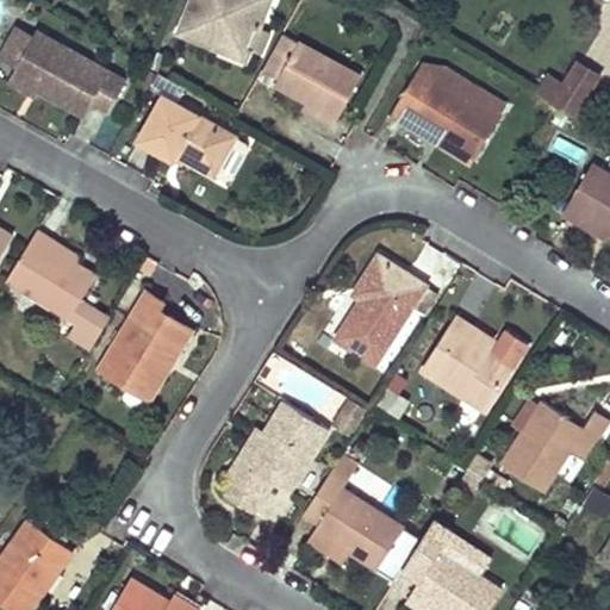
[(188,0),(176,31),(218,48),(217,51),(247,63),(253,48),(262,53),(272,30),(262,26),(273,1),(269,0),(188,0)]
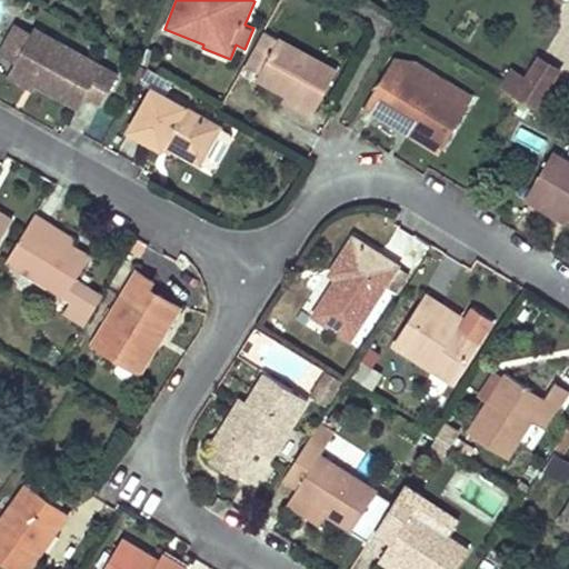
[(0,52),(15,61),(30,31),(15,22),(0,49),(0,52)]
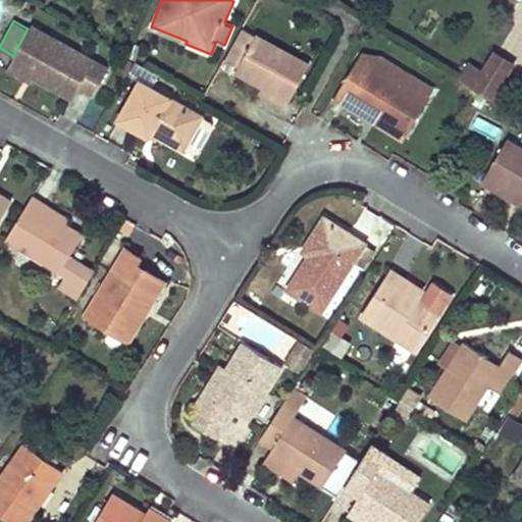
[(13,56),(9,63),(33,75),(71,98),(79,87),(92,94),(106,67),(30,25),(28,29),(13,56)]
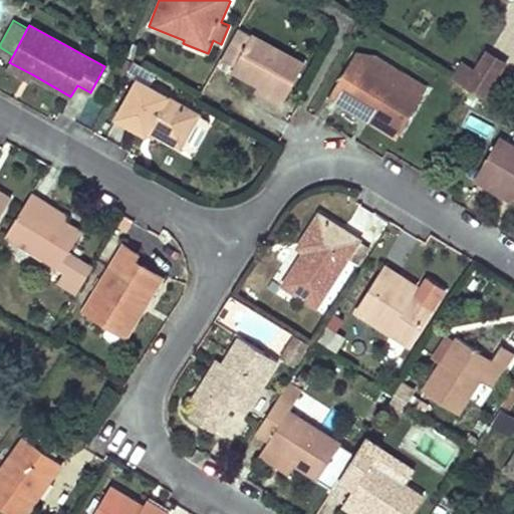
[(237,27),(219,59),(234,66),(231,71),(256,85),(284,100),(304,66),(237,27)]
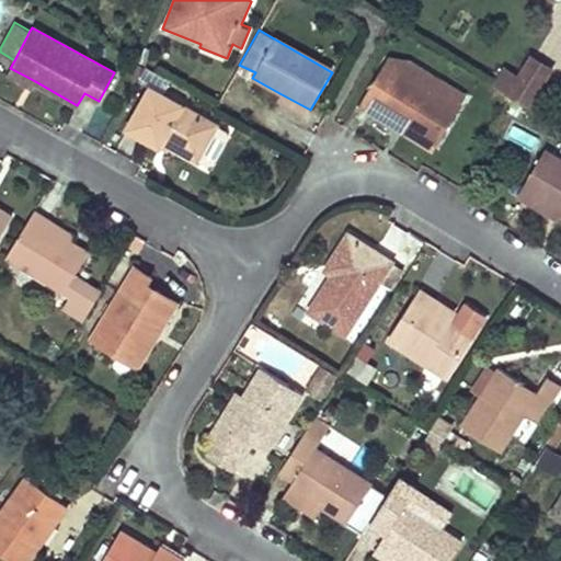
[(528,56),(505,93),(525,104),(548,67),(528,56)]
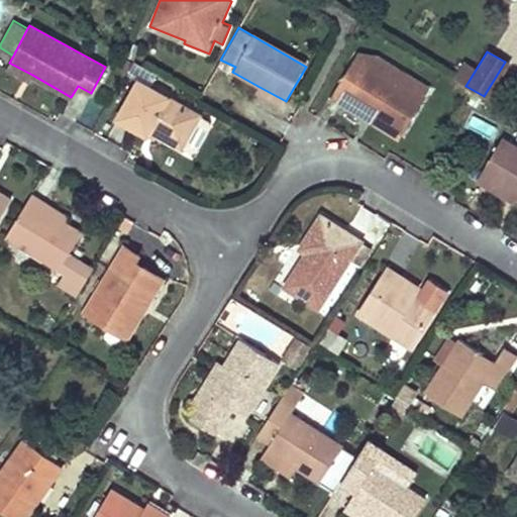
[(379,58),(373,68),(400,84),(406,75),(379,58)]
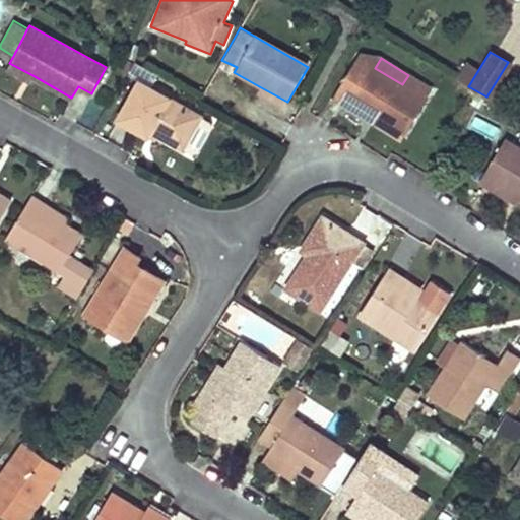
[(379,117),(404,133),(426,100),(402,84),(375,68),(361,59),(339,91),(352,100),(379,117)]
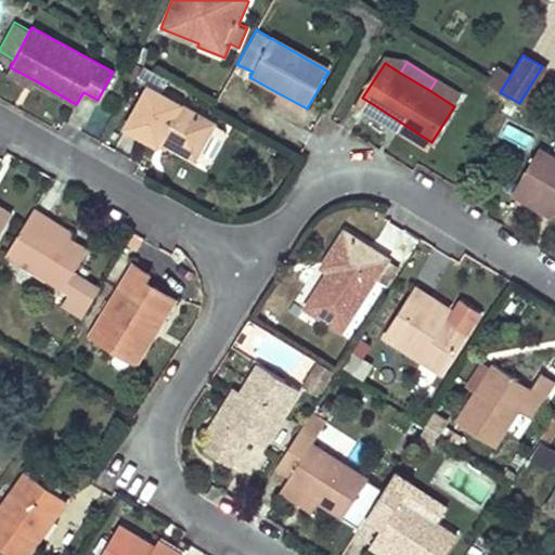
[(35,80),(10,67),(7,73),(31,87),(35,80)]
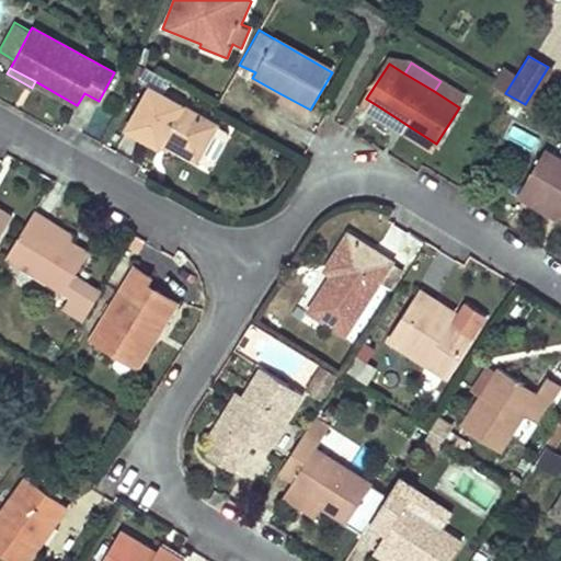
[(150,86),(126,126),(159,145),(162,139),(196,158),(217,123),(150,86)]
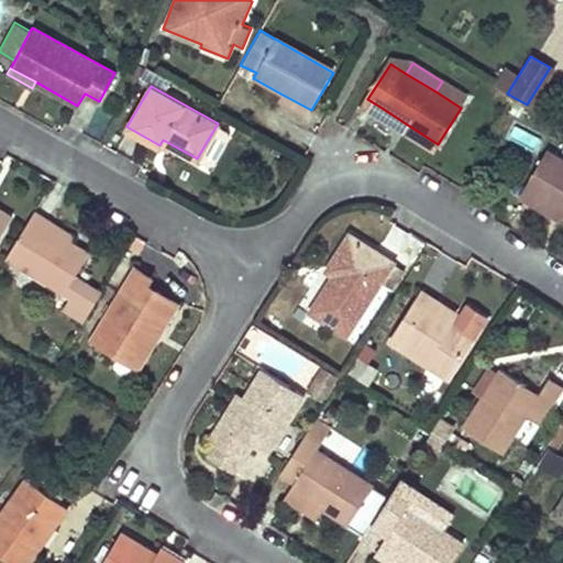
[(311,110),(280,94),(277,99),(308,117),(311,110)]
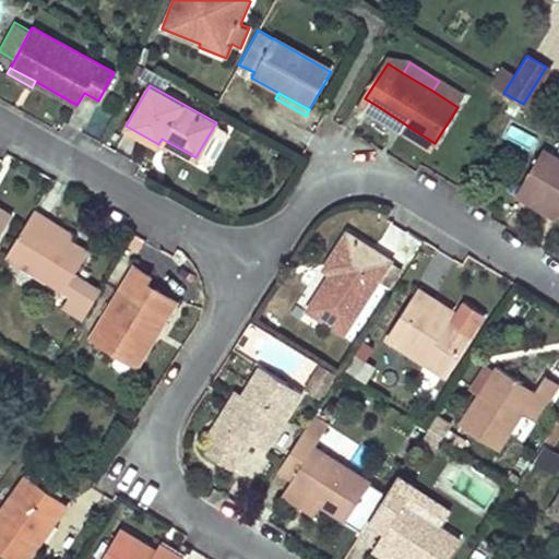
[(407,126),(379,107),(376,114),(403,131),(407,126)]
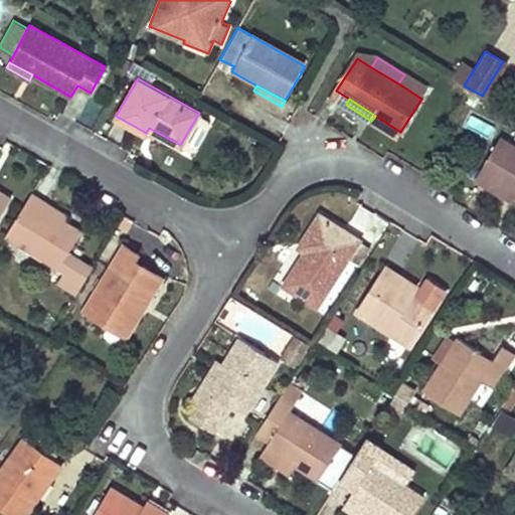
[(474,114),(468,125),(489,136),(494,126),(474,114)]
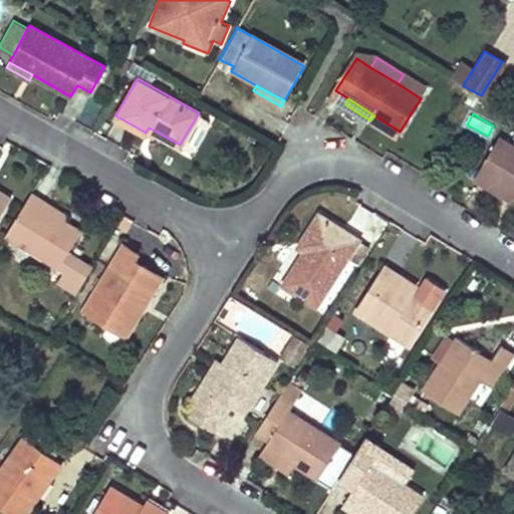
[(475,180),(490,189),(493,183),(513,196),(513,145),(500,137),(475,180)]
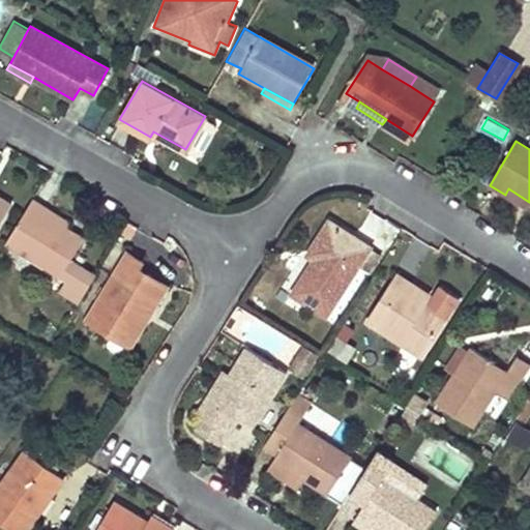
[(508,188),(505,195),(525,208),(529,202),(508,188)]
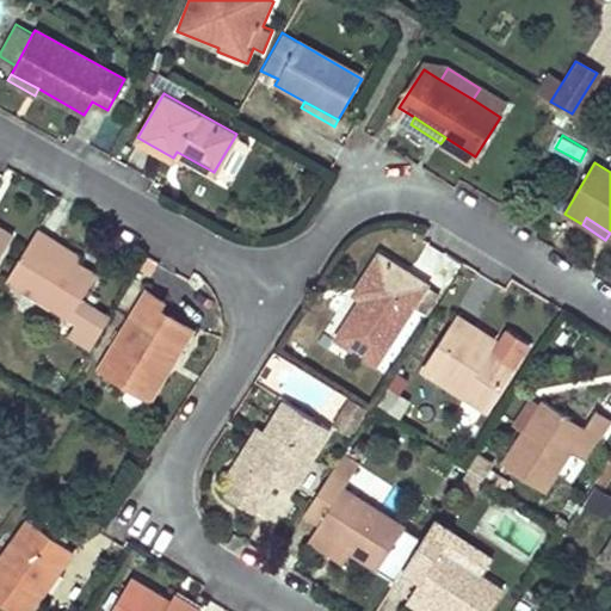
[(36,228),(5,278),(75,321),(98,334),(110,314),(81,296),(97,271),(76,259),(50,244),(53,238),(36,228)]
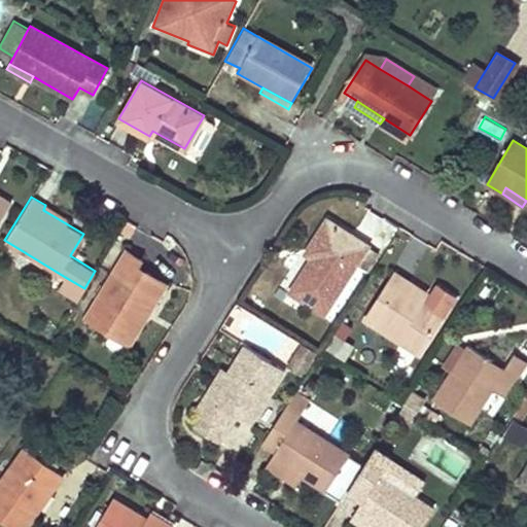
[(0,216),(8,203),(0,198),(0,216)]
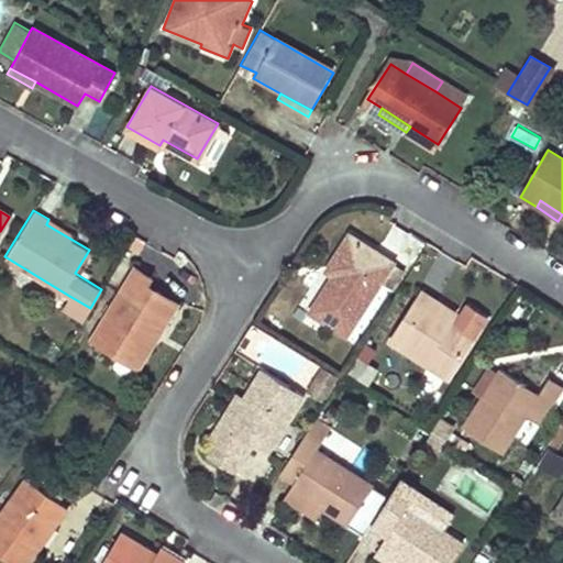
[(48,219),(46,224),(70,239),(73,233),(48,219)]
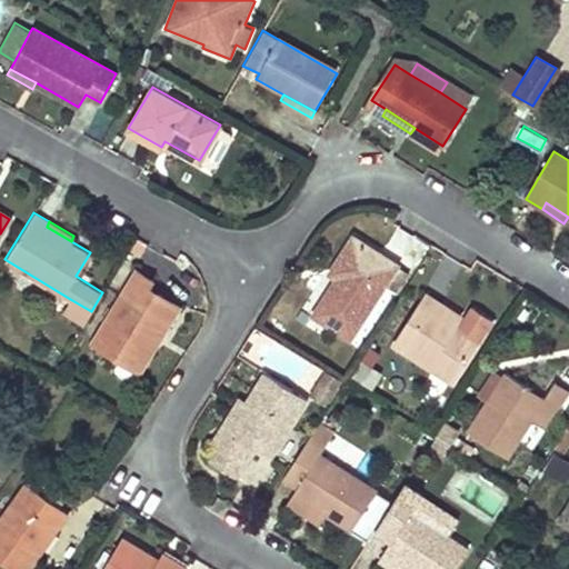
[(336,276),(311,313),(349,336),(395,262),(396,261),(350,235),(328,271),(336,276)]
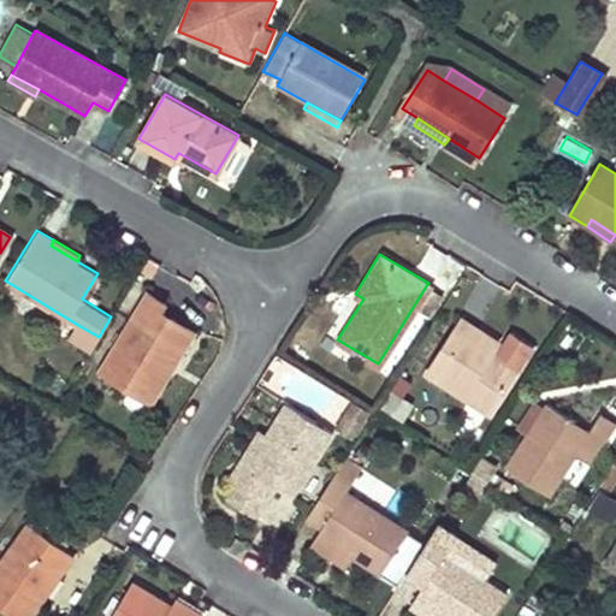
[(445,296),(427,284),(413,307),(432,318),(445,296)]
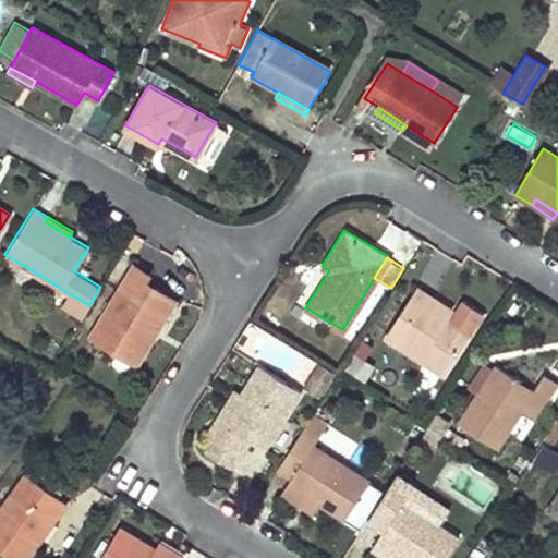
[(108,325),(98,339),(118,351),(122,343),(142,354),(149,341),(149,331),(154,324),(158,326),(176,299),(146,280),(150,274),(134,264),(118,290),(126,294),(119,307),(110,303),(100,319),(108,325)]
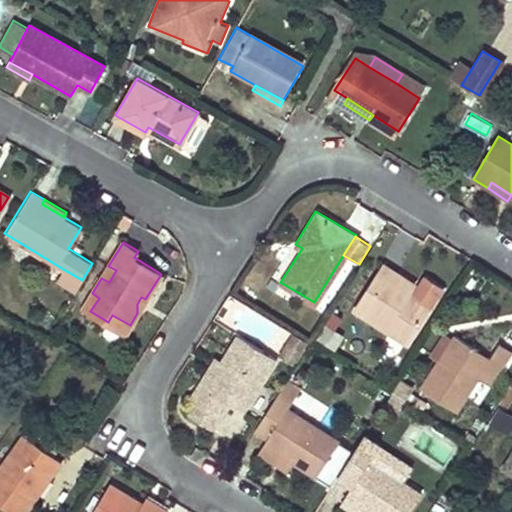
[(405,341),(442,285),(425,274),(418,285),(412,294),(407,292),(414,282),(384,263),(355,308),(405,341)]
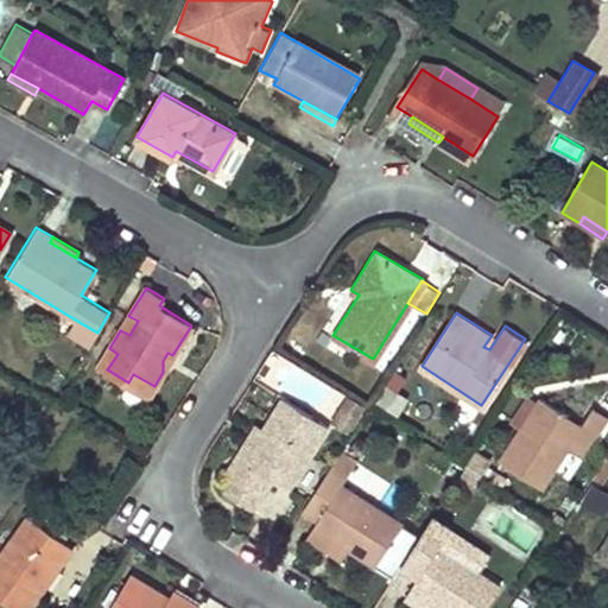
[(97,333),(75,320),(69,329),(92,342),(97,333)]
